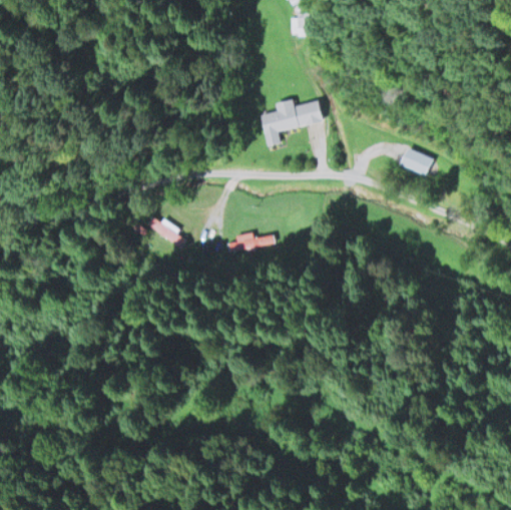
[(292,18),(308,19),(307,35),(291,34),(292,18)]
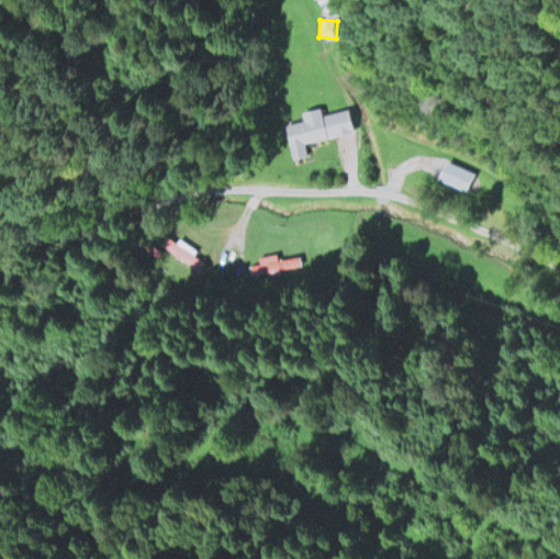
[(283,126),(293,163),(305,159),(302,146),(355,132),(349,110),(283,126)]
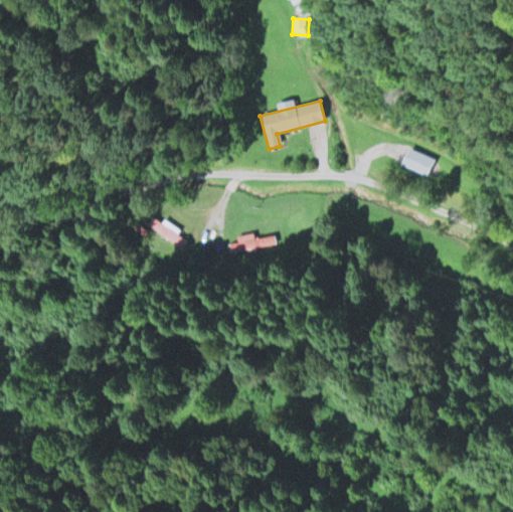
[(399,165),(407,148),(433,159),(425,176),(399,165)]
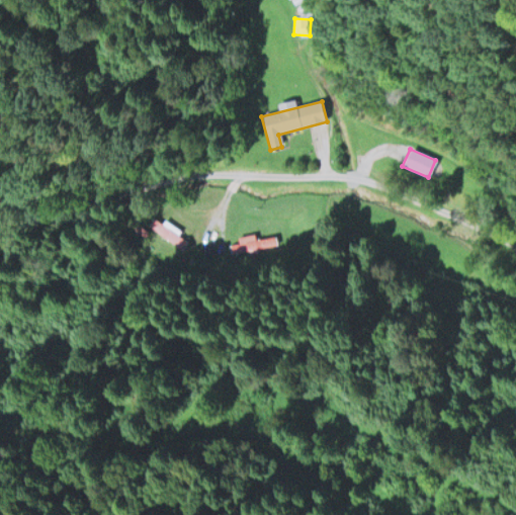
[(155,220),(189,243),(184,251),(149,228),(155,220)]
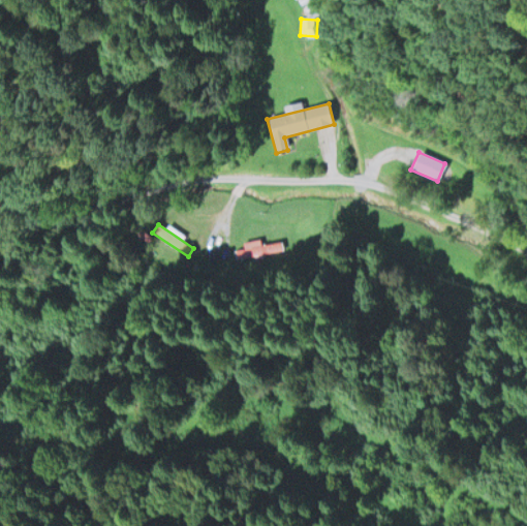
[(235,251),(283,241),(285,250),(237,260),(235,251)]
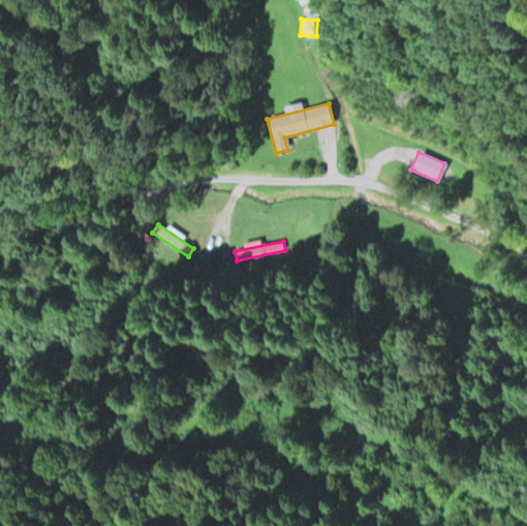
All buildings are outlined.
